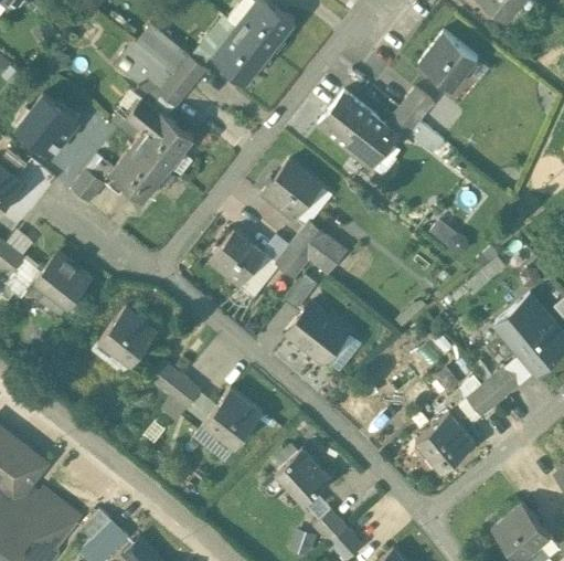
[(16,0),(0,0),(0,3),(8,10),(16,0)]
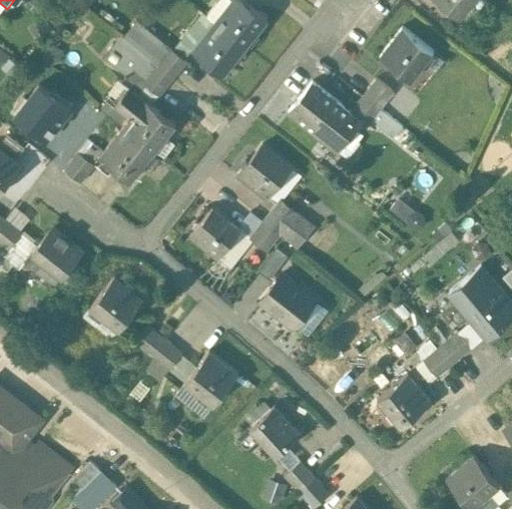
[(246,2),(243,0),(233,0),(215,23),(246,48),(269,20),(246,2)]
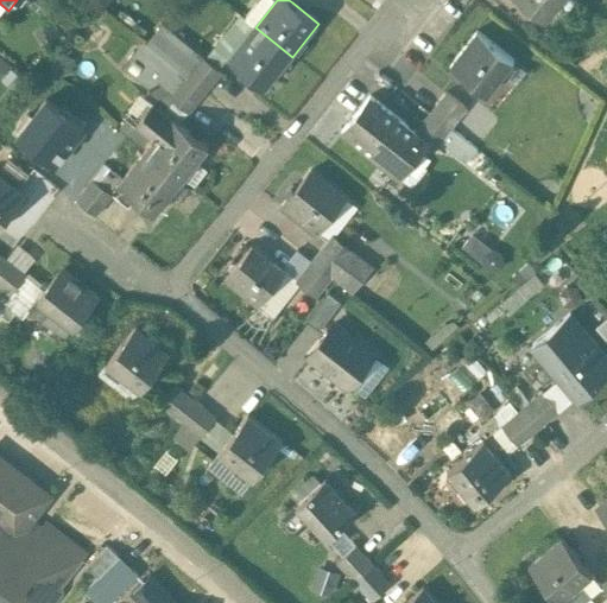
[(564,0),(517,0),(547,24),(564,0)]
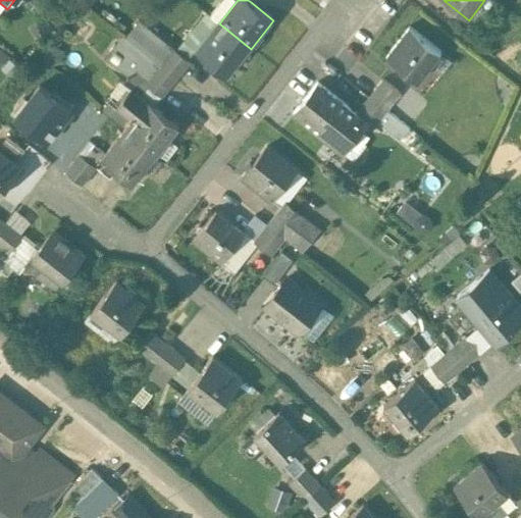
[(251,49),(219,23),(197,53),(228,78),(251,49)]
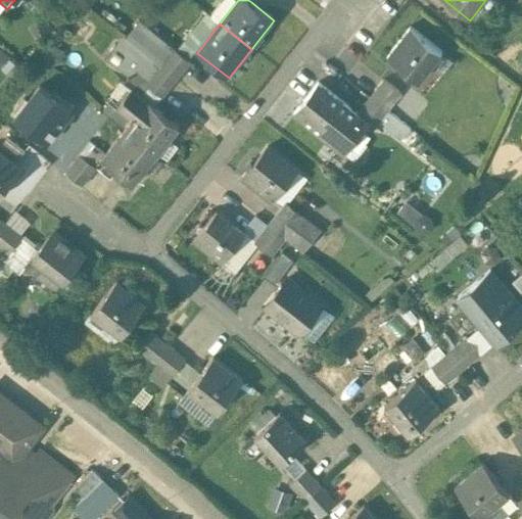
[(443,54),(411,29),(388,58),(420,84),(443,54)]
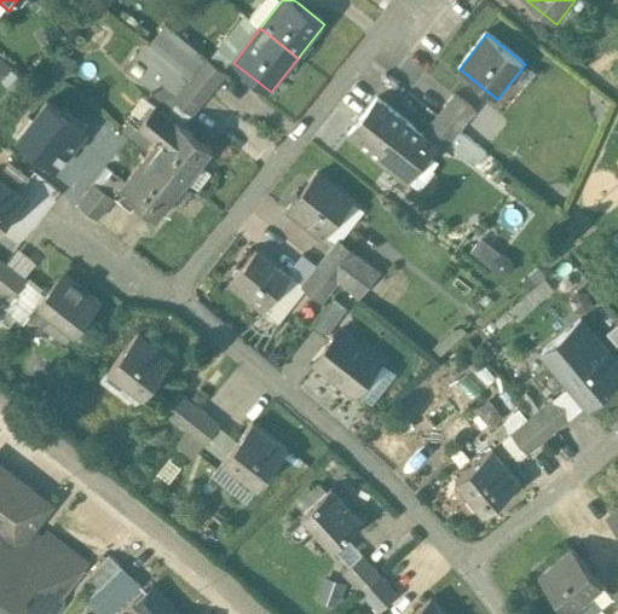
[(190,81),(207,61),(190,47),(174,69),(190,81)]
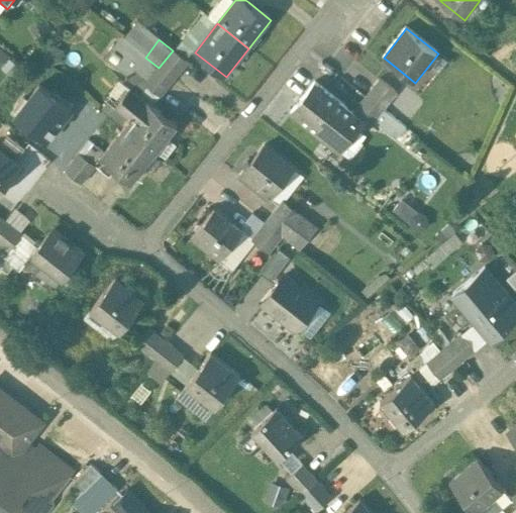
[(145,58),(123,40),(106,62),(130,82),(127,87),(146,102),(155,108),(162,99),(144,85),(159,68),(145,58)]
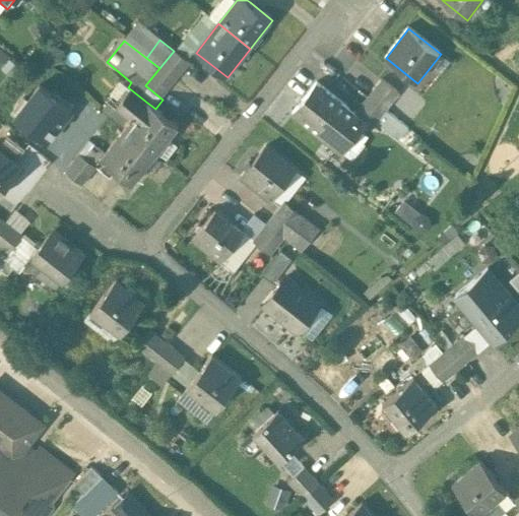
[(191,65),(174,51),(159,68),(177,82),(191,65)]
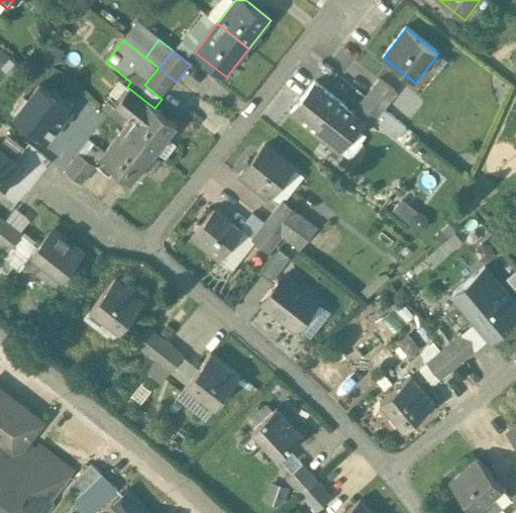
[(176,82),(159,68),(144,85),(162,99),(176,82)]
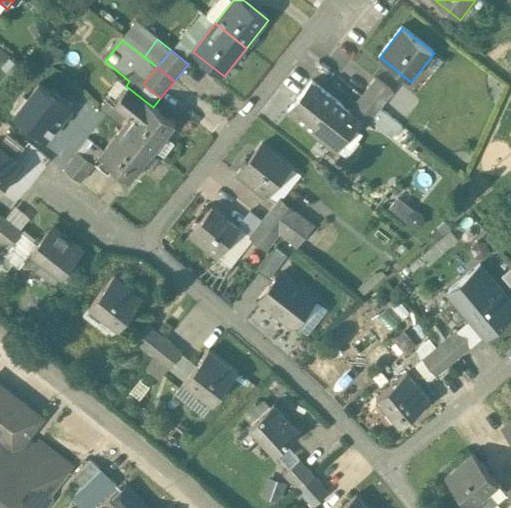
[(377,80),(363,98),(380,111),(394,94),(377,80)]
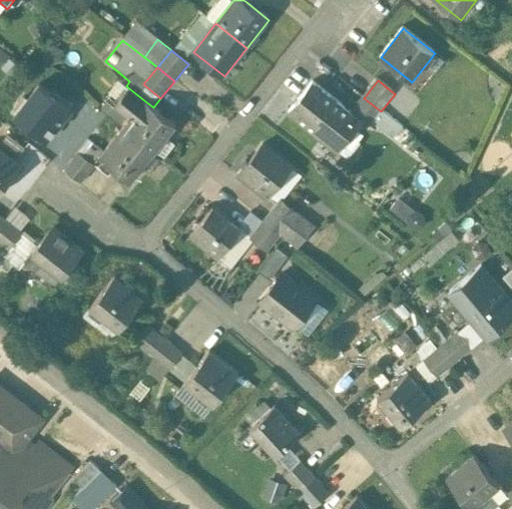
[(126,86),(122,83),(107,103),(130,121),(145,101),(126,86)]
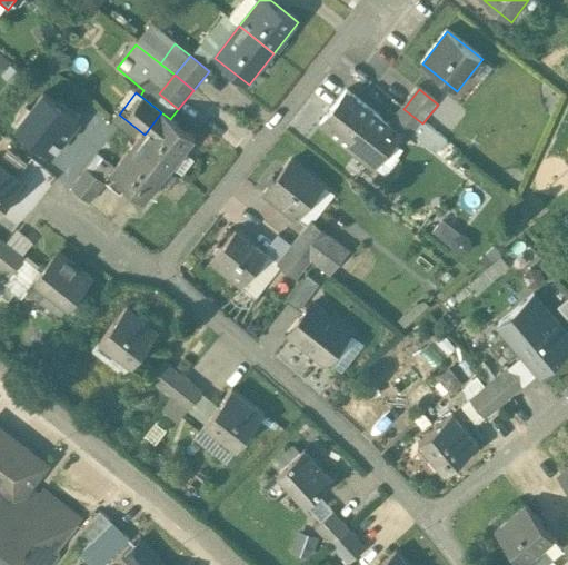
[(390,126),(348,92),(321,126),(381,175),(396,157),(391,152),(401,139),(404,137),(390,126)]
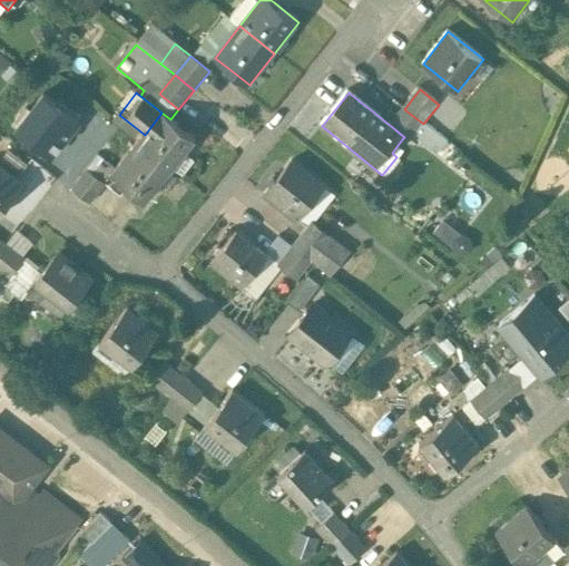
[(45,95),(17,129),(52,158),(80,123),(45,95)]
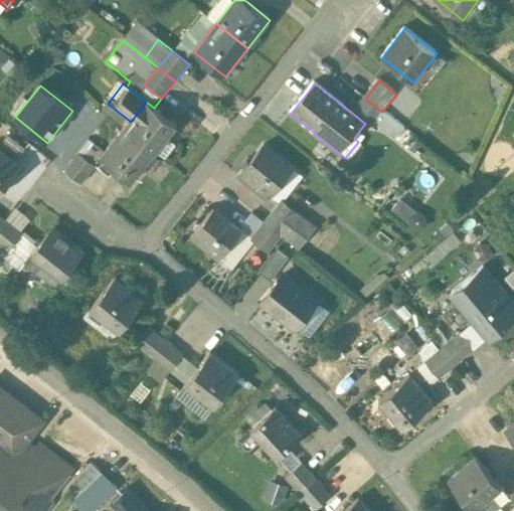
[(396,95),(382,112),(398,125),(412,108),(396,95)]
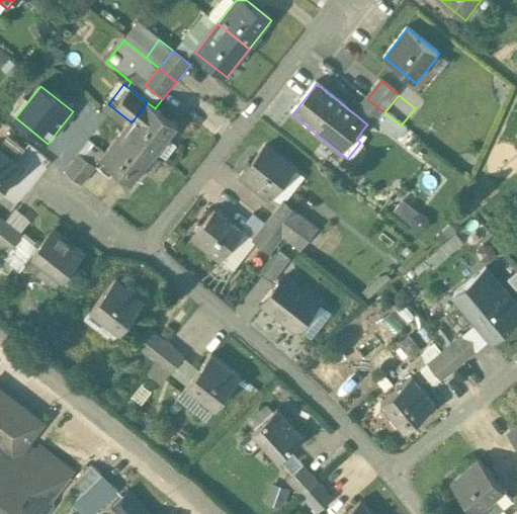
[(384,112),(367,99),(355,114),(367,124),(365,126),(371,131),(371,130),(384,112)]
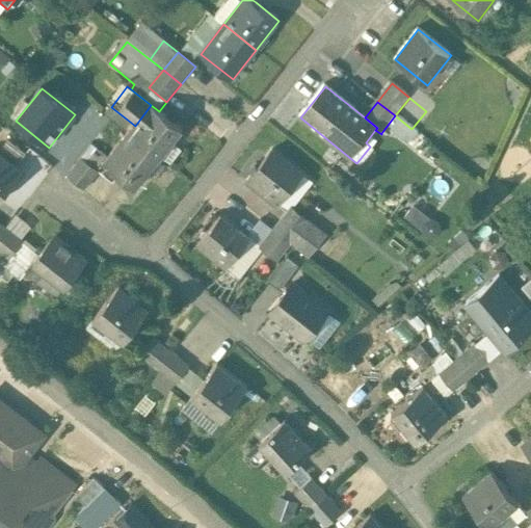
[(159,111),(151,105),(135,126),(128,135),(160,160),(184,131),(159,111)]
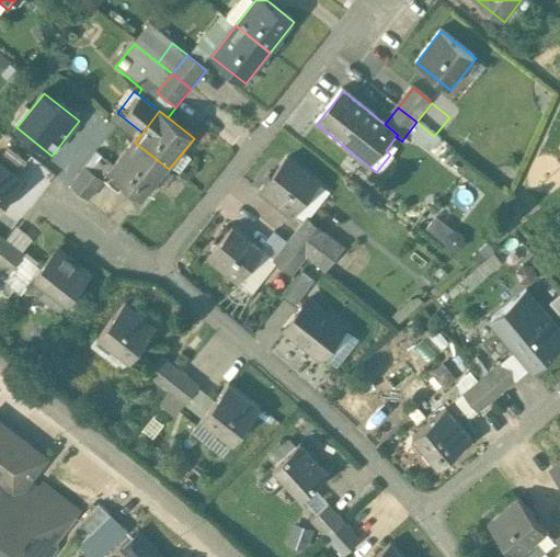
[(416,122),(402,140),(421,154),(425,148),(434,136),(416,122)]
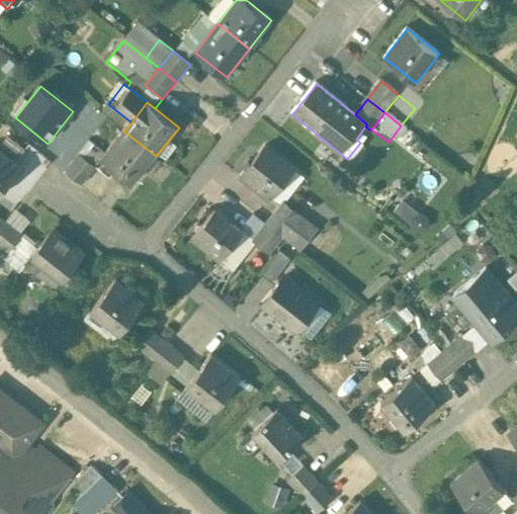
[(413,136),(401,125),(393,137),(404,146),(412,137),(413,136)]
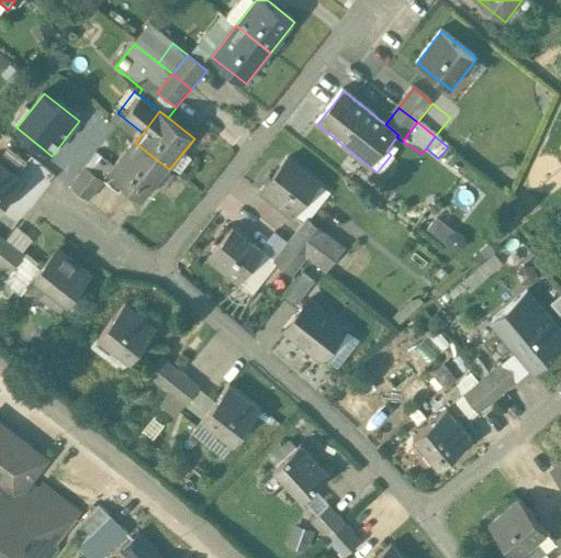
[(114,168),(111,174),(114,176),(145,201),(169,169),(135,143),(114,168)]
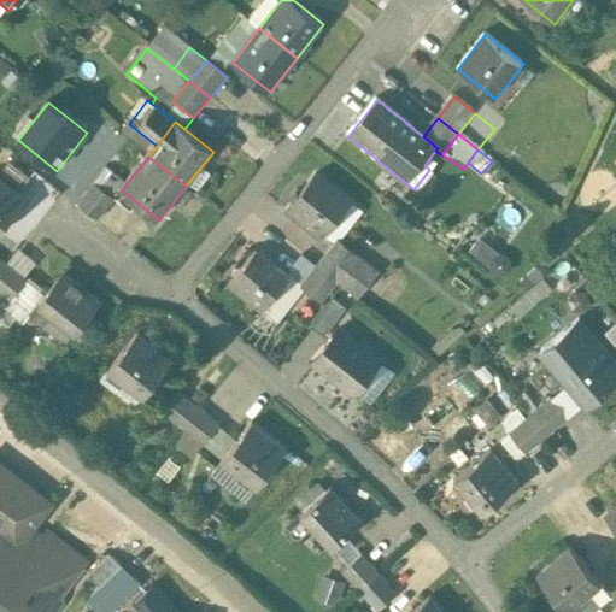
[(481,174),(487,180),(497,169),(491,163),(481,174)]
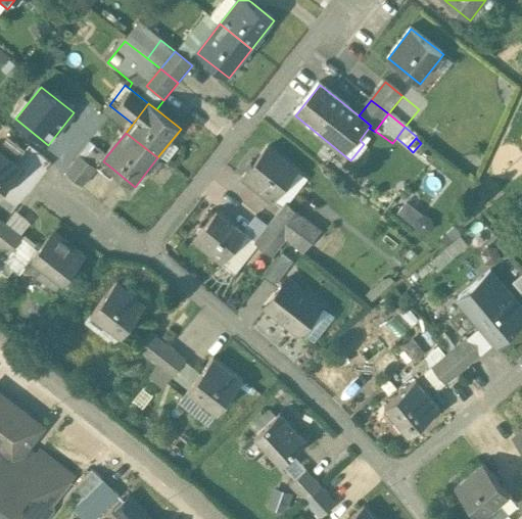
[(27,152),(9,139),(2,148),(19,161),(27,152)]
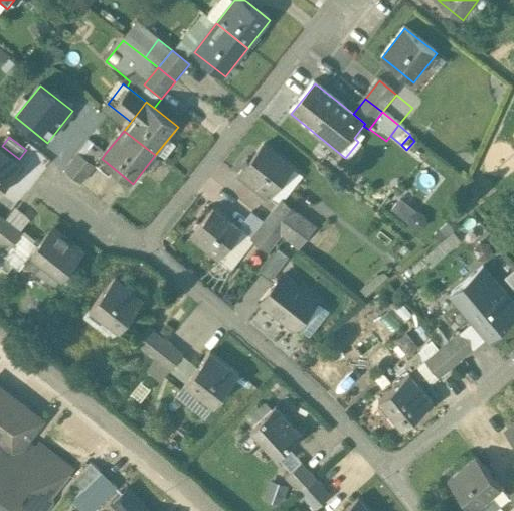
[(90,143),(65,173),(83,188),(105,161),(102,159),(105,154),(90,143)]
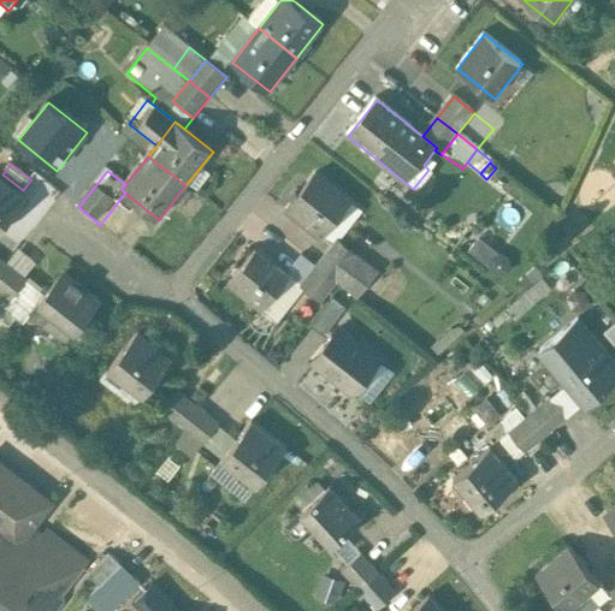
[(365,212),(318,175),(289,211),(323,238),(329,231),(341,241),(365,212)]
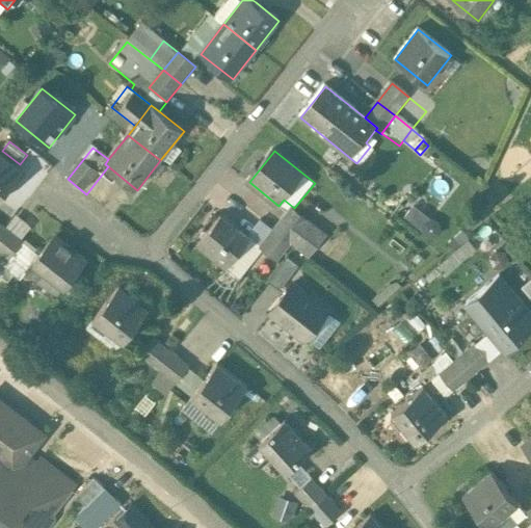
[(0,202),(23,173),(0,154),(0,202)]
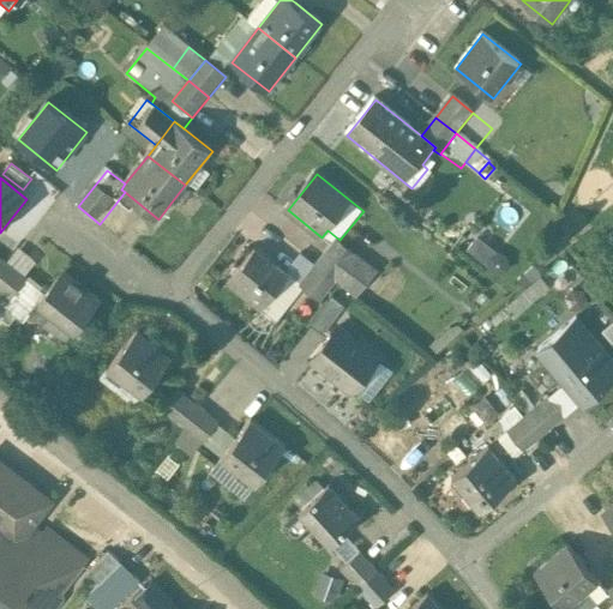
[(475,239),(466,254),(504,277),(514,261),(475,239)]
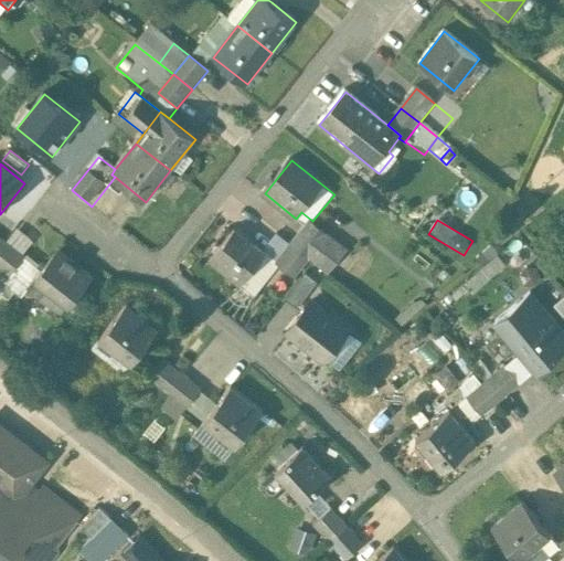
[(326,242),(306,228),(291,246),(310,262),(326,242)]
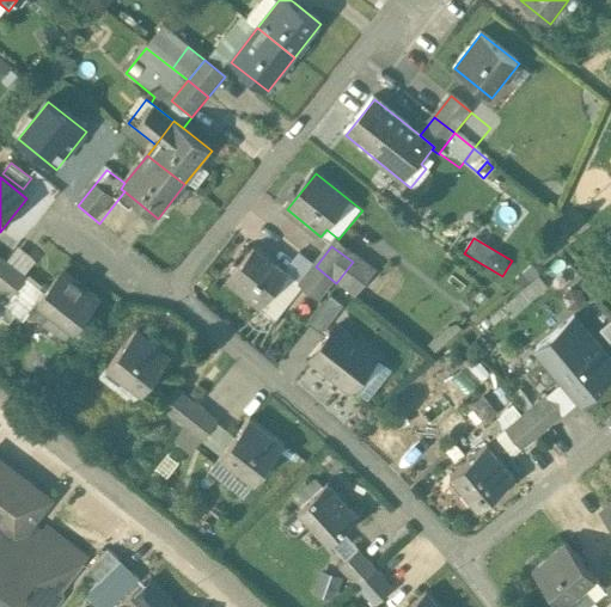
[(257,247),(230,282),(264,308),(291,275),(257,247)]
